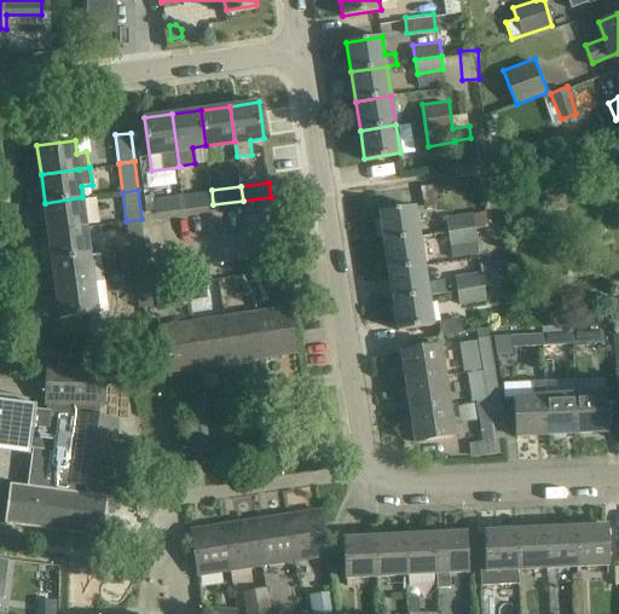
[(212,190),(183,193),(185,208),(213,204),(212,190)]
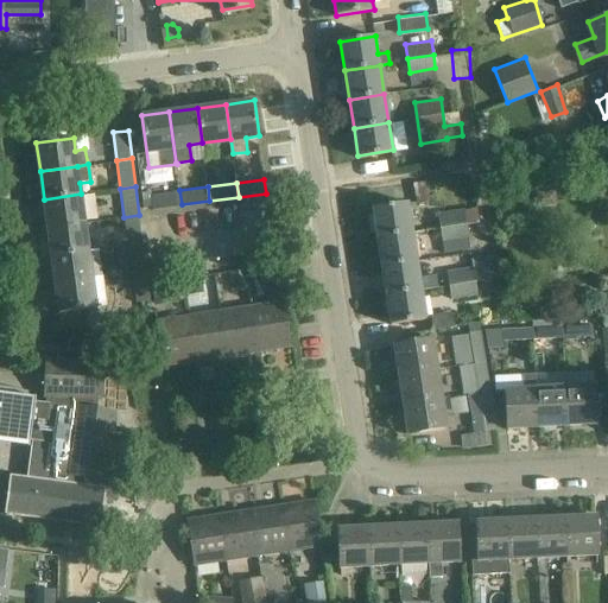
[(537,203),(556,202),(556,188),(536,189),(537,203)]
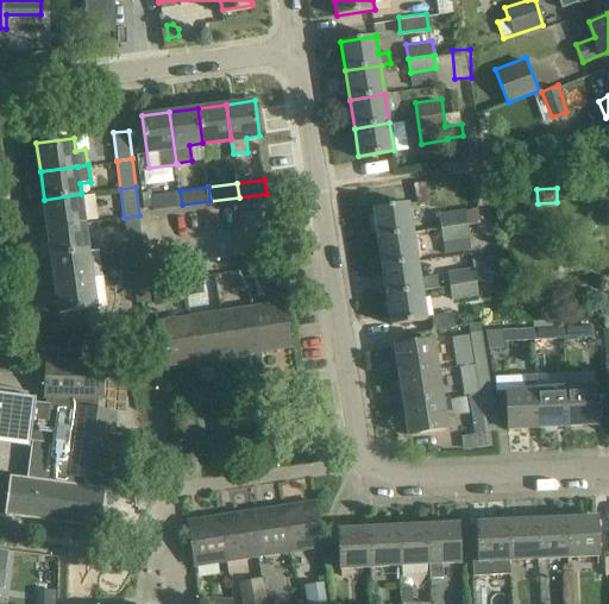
[(152,206),(154,208),(182,205),(180,190),(151,194),(151,196),(143,199),(144,207),(152,206)]
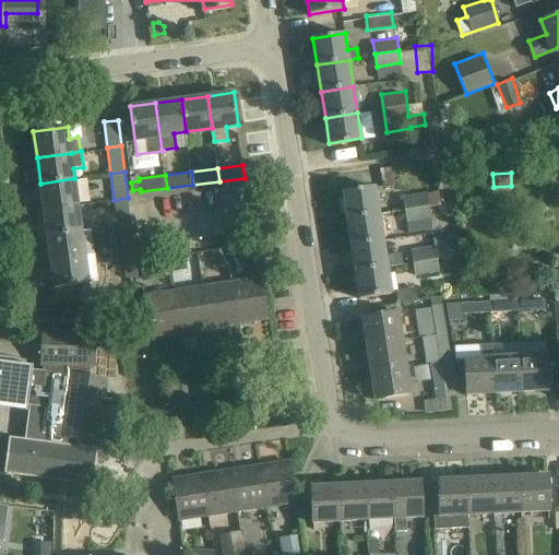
[(78,204),(78,198),(74,178),(40,184),(44,209),(78,204)]
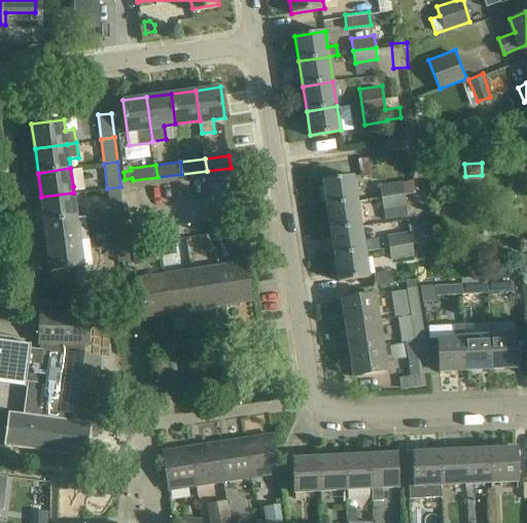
[(323,180),(326,206),(357,202),(353,176),(323,180)]
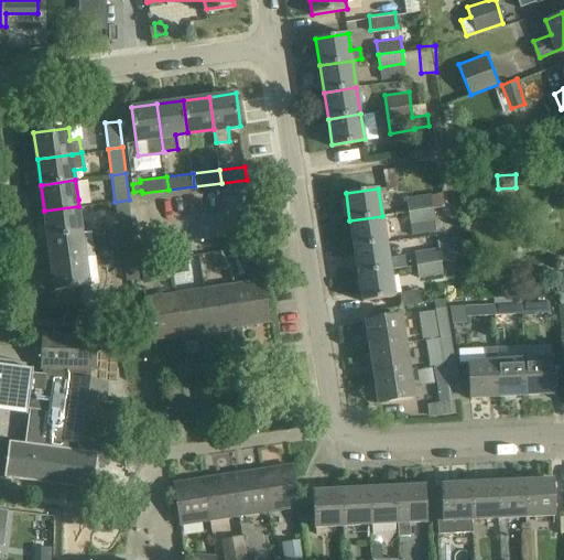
[(405,196),(408,212),(432,208),(430,193),(405,196)]
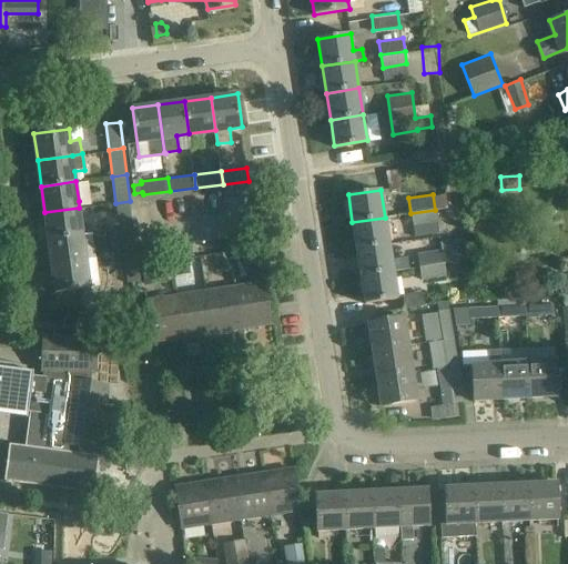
[(117,214),(110,215),(112,230),(119,229),(134,228),(130,201),(115,203),(117,214)]
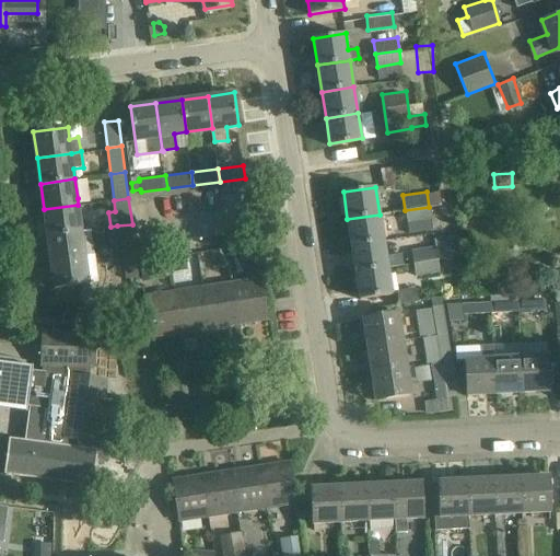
[(78,205),(44,209),(47,235),(82,231),(78,205)]
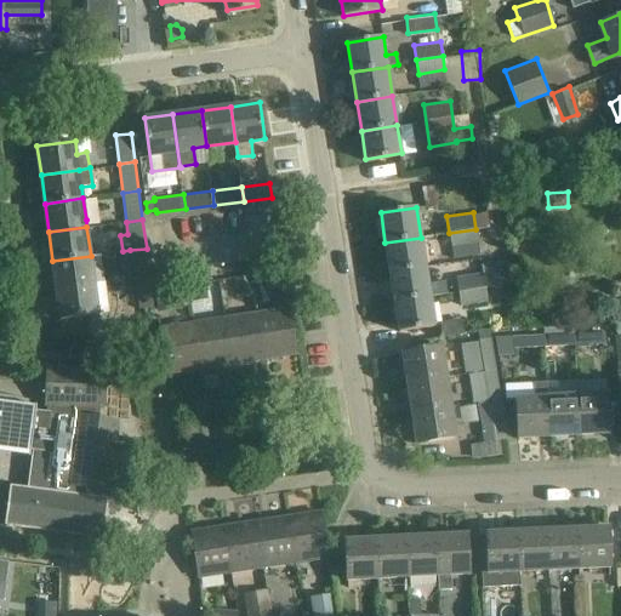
[(479,254),(476,229),(449,233),(453,258),(479,254)]
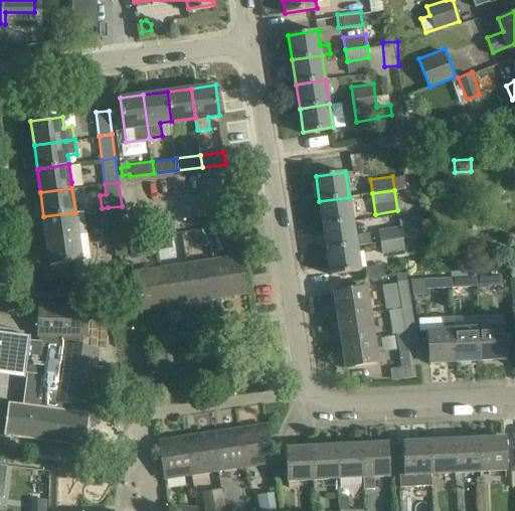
[(349,197),(319,201),(323,225),(352,221),(349,197)]
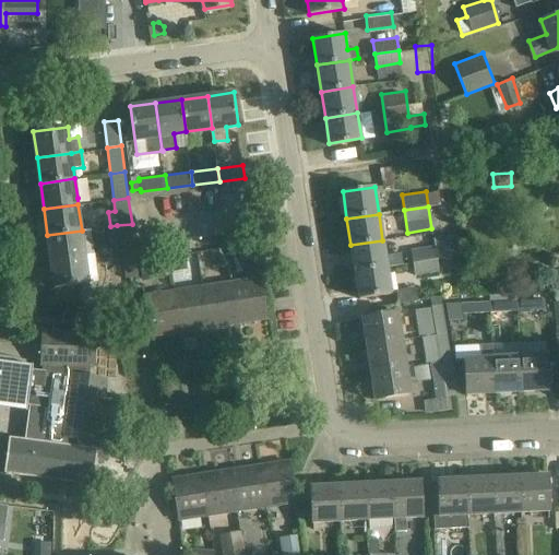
[(121,251),(135,250),(132,224),(117,225),(121,251)]
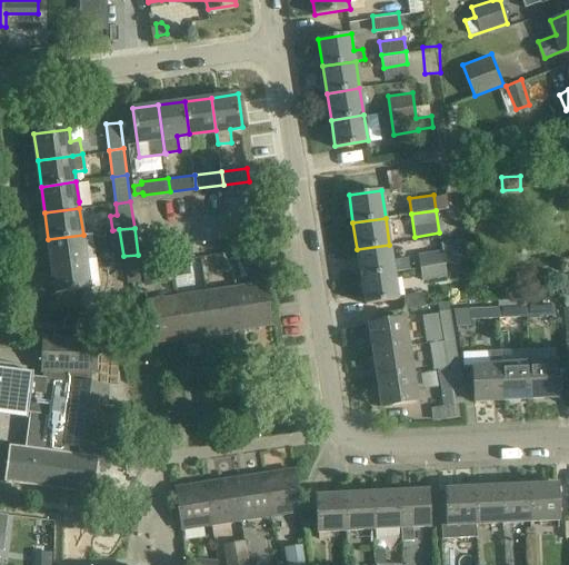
[(83,235),(48,239),(52,266),(87,261),(97,260),(92,234),(83,235)]
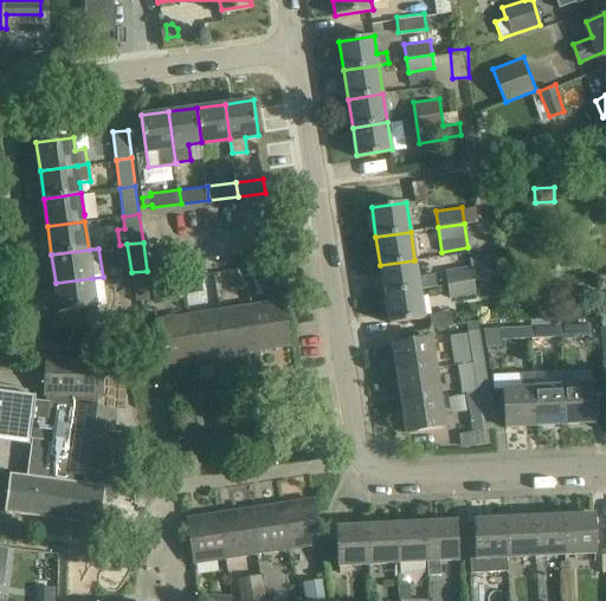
[(471,265),(444,270),(446,285),(474,280),(474,279),(498,276),(495,253),(470,257),(471,265)]
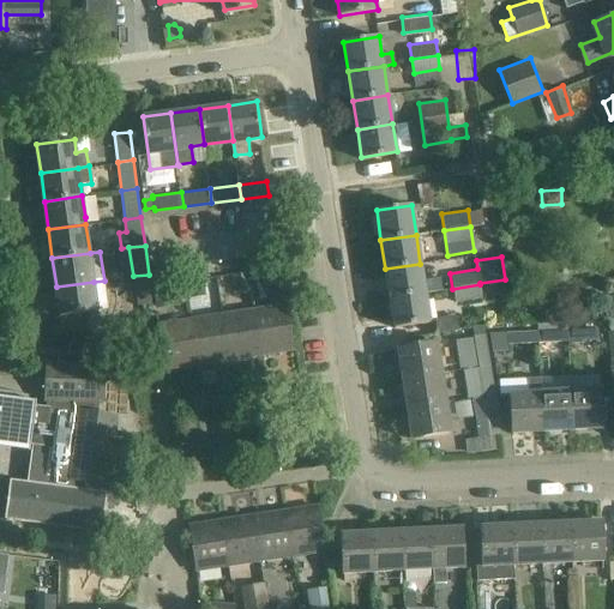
[(278,264),(260,267),(264,291),(282,289),(278,264)]
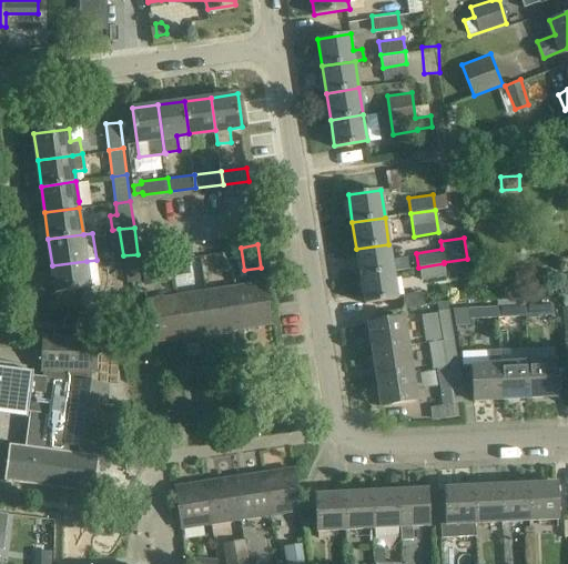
[(406,255),(391,259),(388,244),(356,249),(361,277),(393,271),(393,270),(407,268),(406,255)]
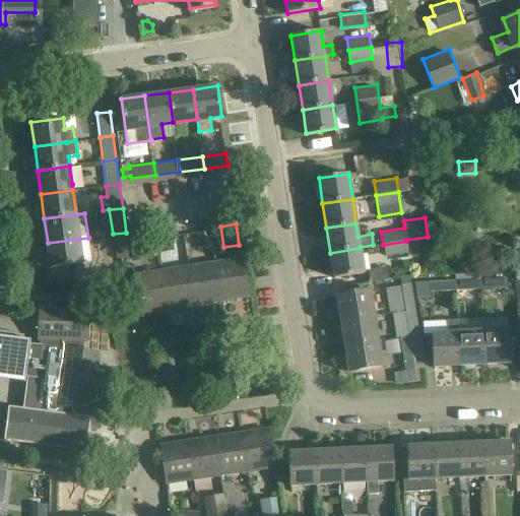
[(199,246),(211,244),(209,229),(197,231),(199,246)]
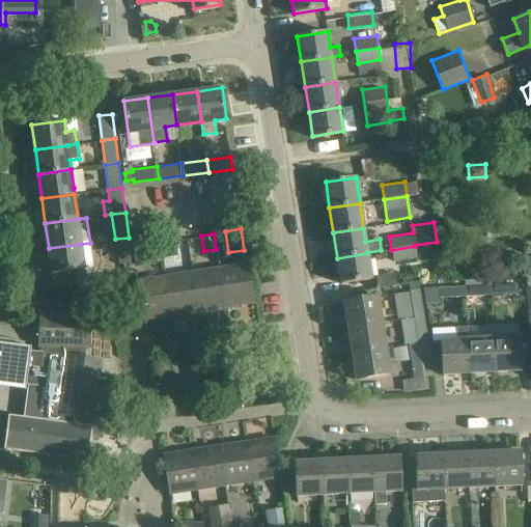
[(118,264),(132,261),(129,238),(115,239),(118,264)]
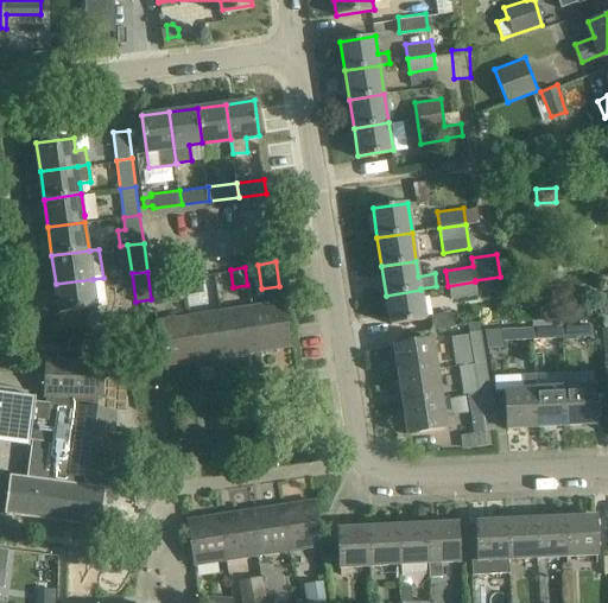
[(202,277),(184,279),(187,292),(203,290),(202,277)]
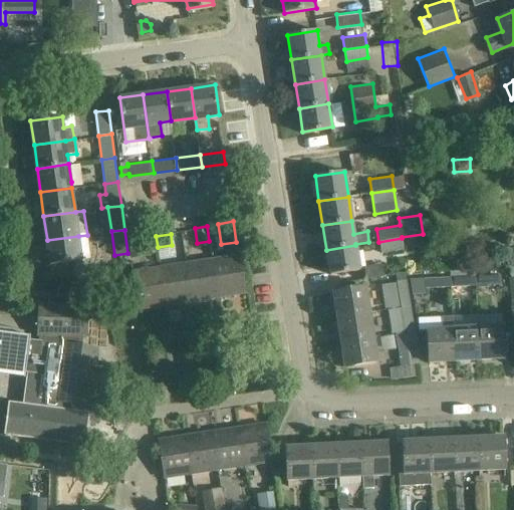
[(148,235),(127,238),(130,256),(151,253),(148,235)]
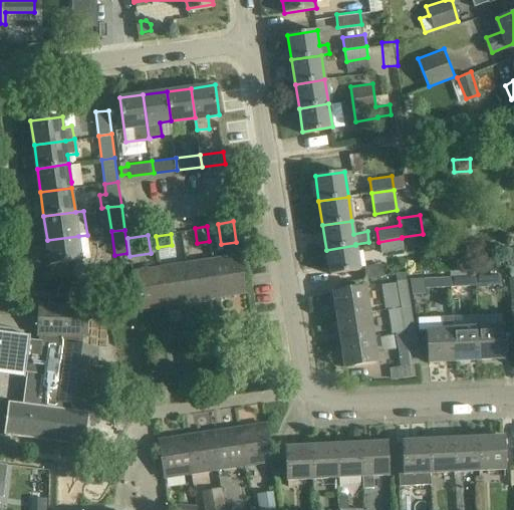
[(81,258),(78,236),(47,240),(50,262),(81,258)]
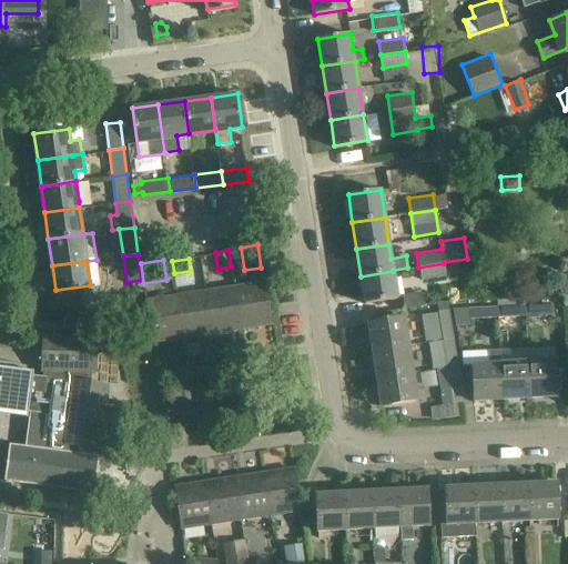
[(421,279),(446,275),(444,263),(418,268),(421,279)]
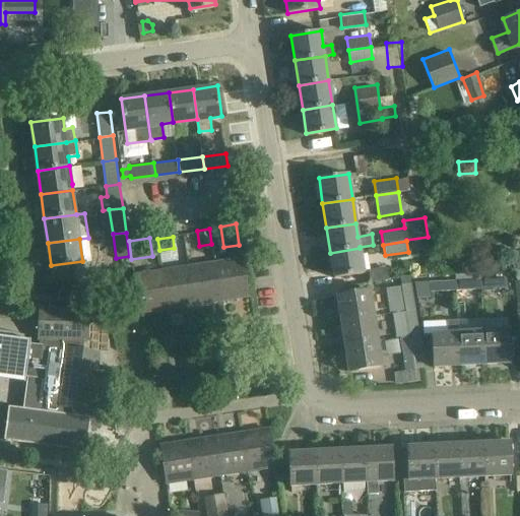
[(330,253),(334,277),(364,273),(360,248),(330,253)]
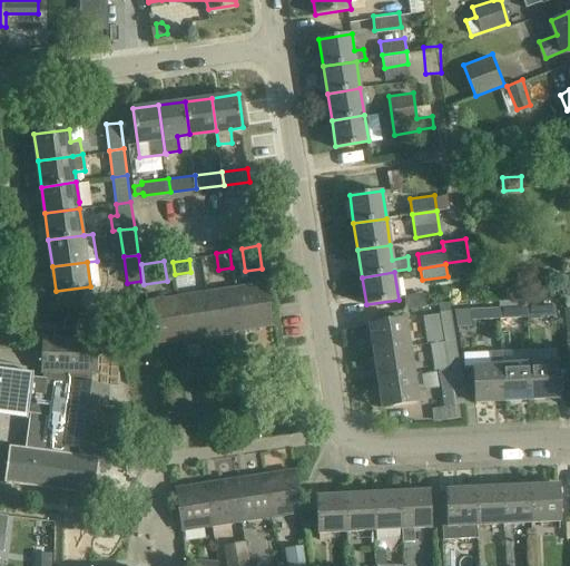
[(273,325),(266,283),(236,288),(243,330),(273,325)]
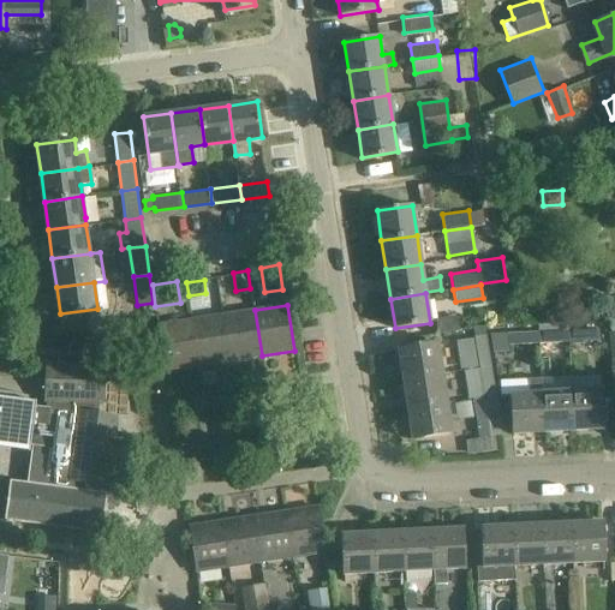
[(262,356),(255,310),(224,315),(230,360),(262,356)]
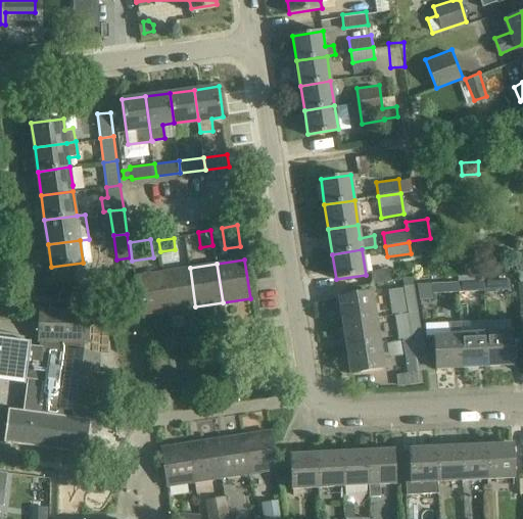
[(169,311),(195,307),(190,268),(162,272),(169,311)]
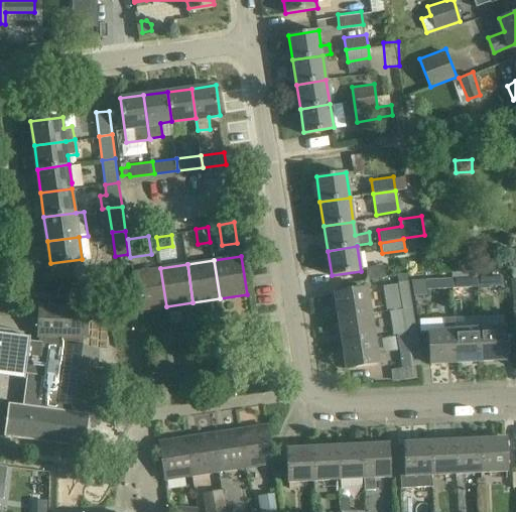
[(118,277),(117,265),(99,266),(99,278),(118,277)]
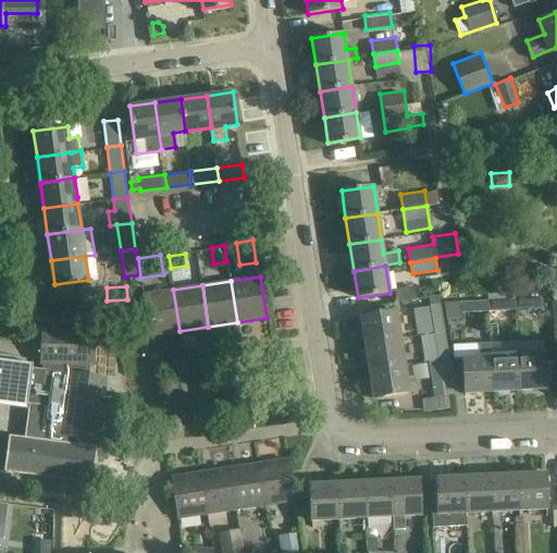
[(144,294),(150,335),(180,331),(173,290),(144,294)]
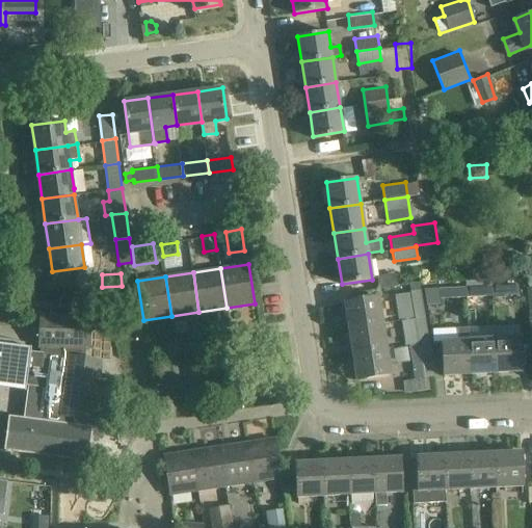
[(517,282),(493,283),(493,286),(493,294),(519,292),(517,282)]
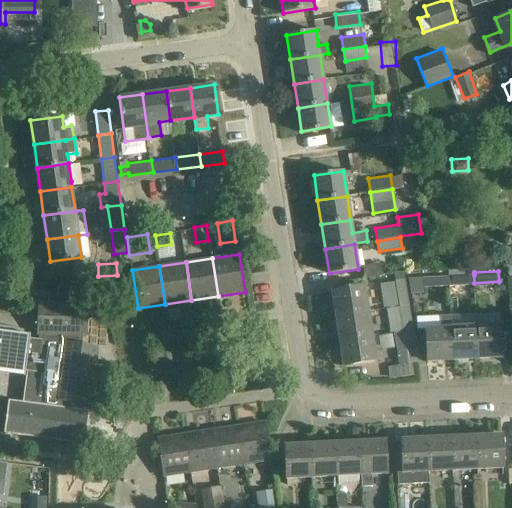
[(474,272),(448,274),(449,284),(474,283),(474,275),(474,272)]
